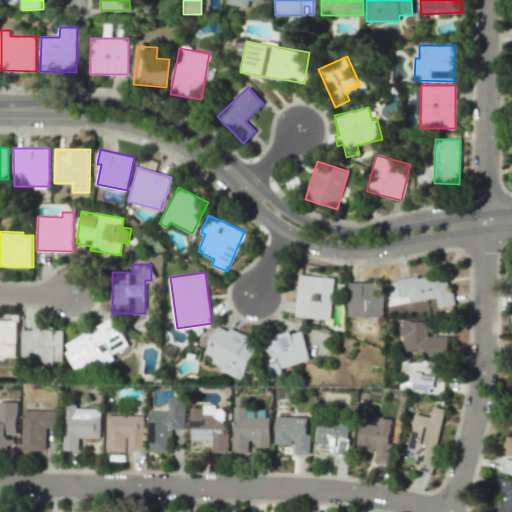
[(454,304),(452,291),(447,292),(445,273),(397,280),(399,297),(408,296),(409,302),(436,298),(437,307),(454,304)]
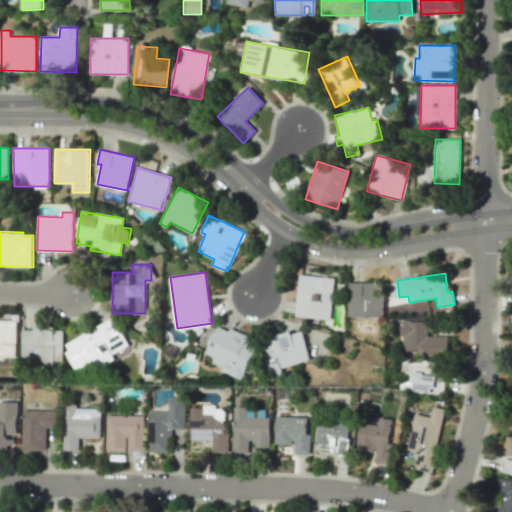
[(333,277),(298,275),(296,317),(331,319),(333,277)]
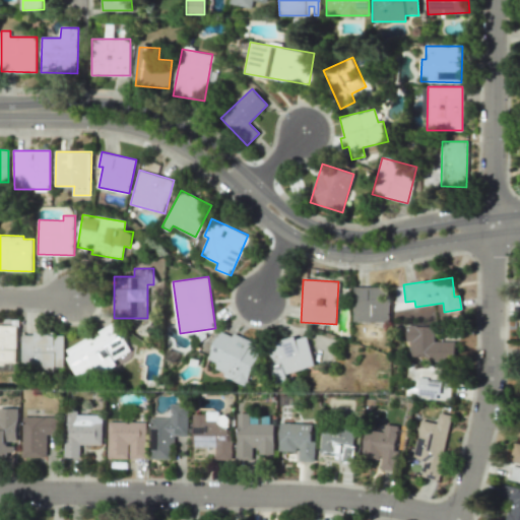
[(388,322),(388,286),(352,286),(352,321),(388,322)]
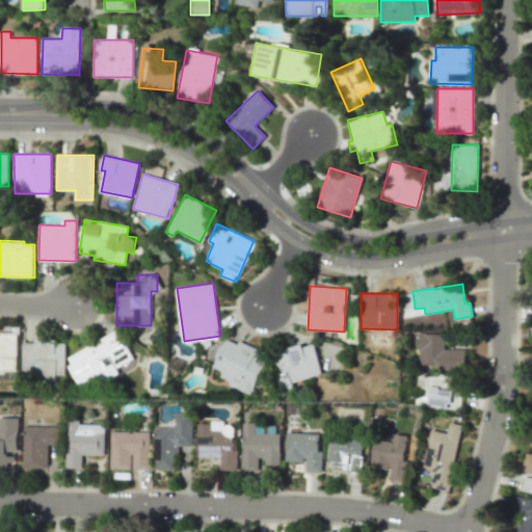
[(64,357),(81,390),(118,370),(117,368),(133,360),(117,330),(64,357)]
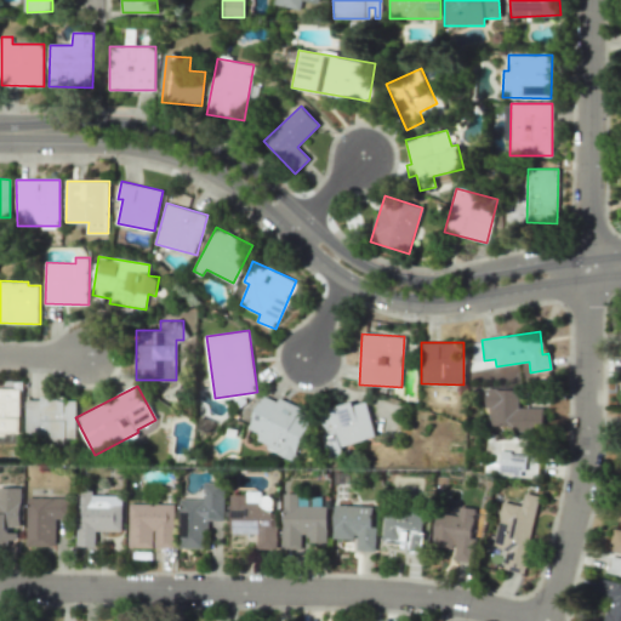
[(20,388),(0,387),(0,440),(18,442),(20,388)]
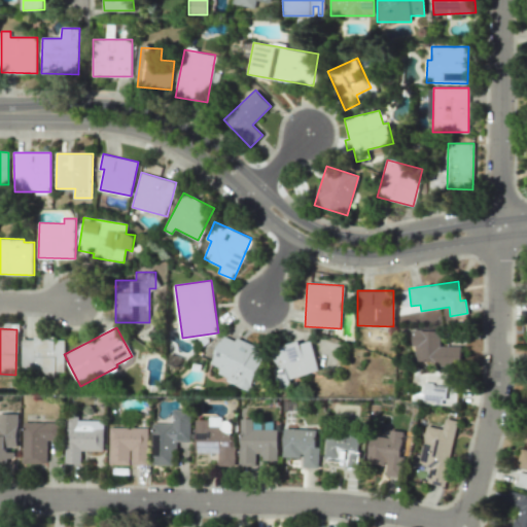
[(440,330),(414,330),(413,363),(460,364),(461,346),(440,346),(440,330)]
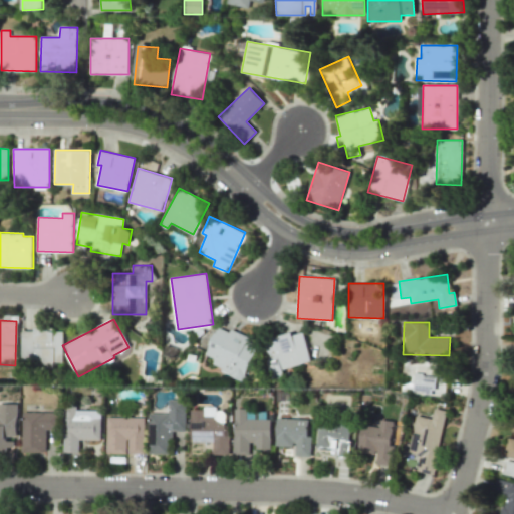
[(244,379),(258,342),(217,326),(205,357),(215,361),(212,367),(244,379)]
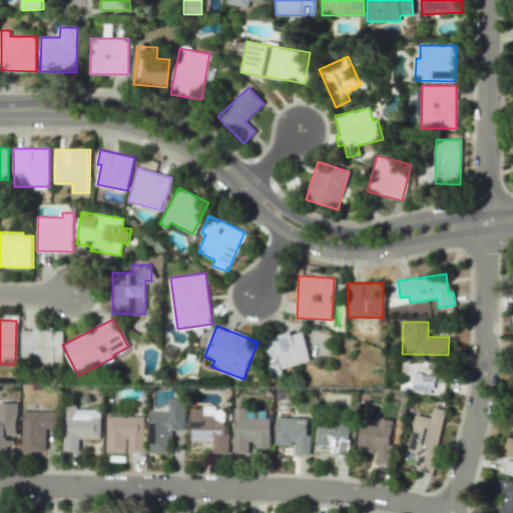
[(20,328),(19,365),(62,366),(63,329),(20,328)]
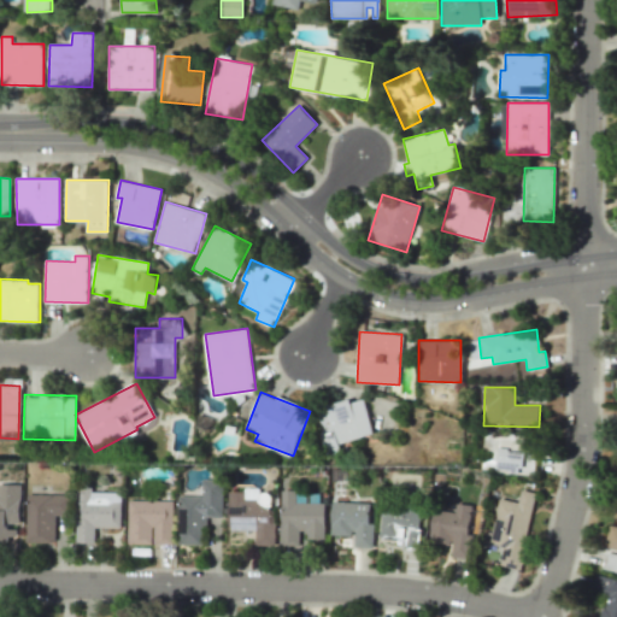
[(329,453),(341,451),(339,444),(372,434),(363,397),(316,410),(329,453)]
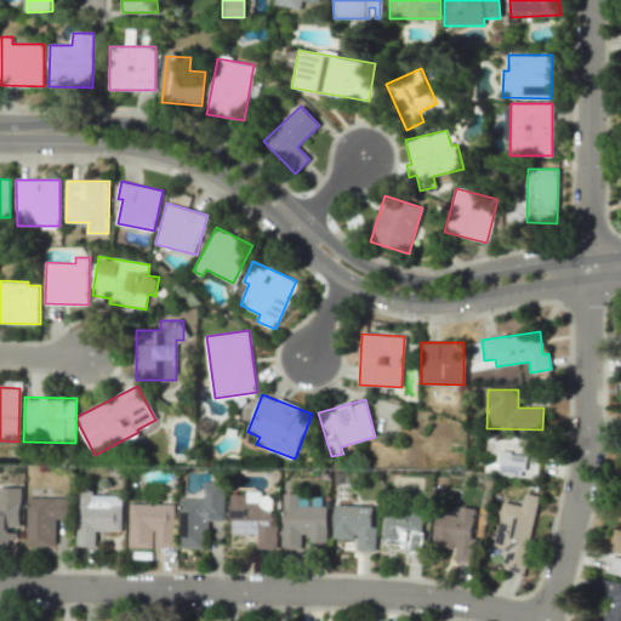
[(530,438),(501,437),(500,476),(539,477),(540,455),(529,455),(530,438)]
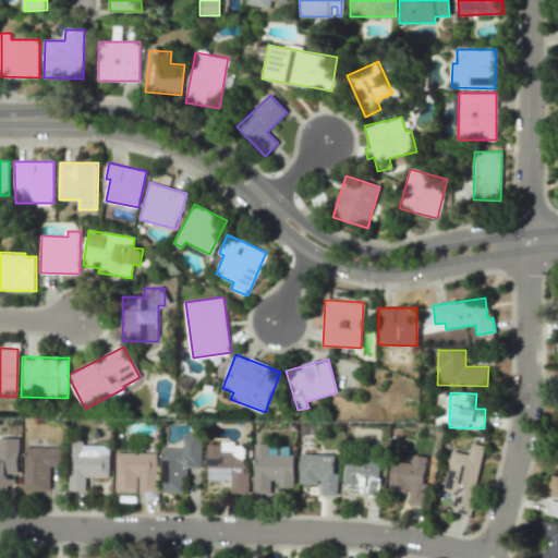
[(160,493),(184,493),(185,468),(202,468),(202,434),(183,433),(183,448),(161,448),(160,493)]
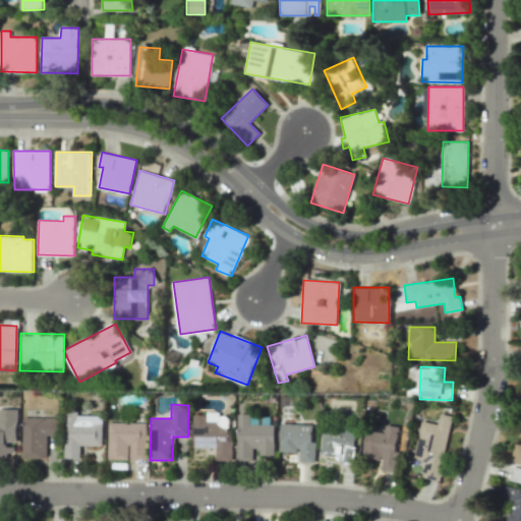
[(0,457),(16,457),(16,409),(0,408),(0,457)]
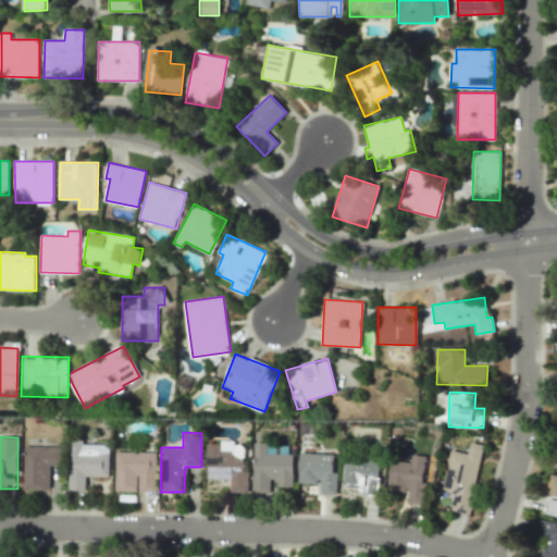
[(483,445),(470,442),(468,453),(449,449),(442,491),(454,493),(450,510),(469,514),(483,445)]
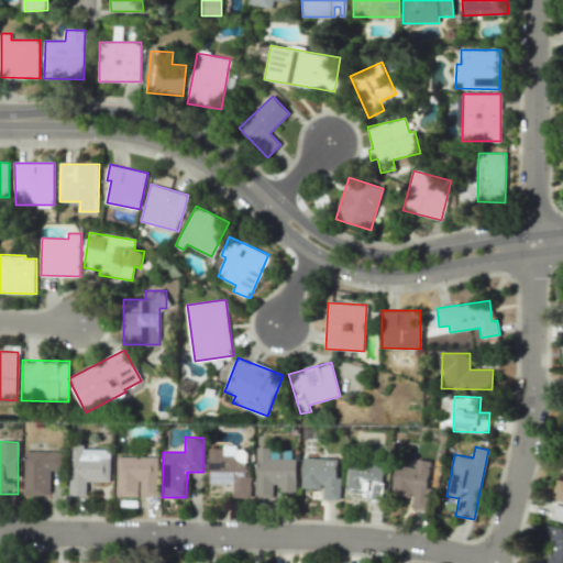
[(87,495),(87,482),(111,482),(110,448),(69,448),(70,496),(87,495)]
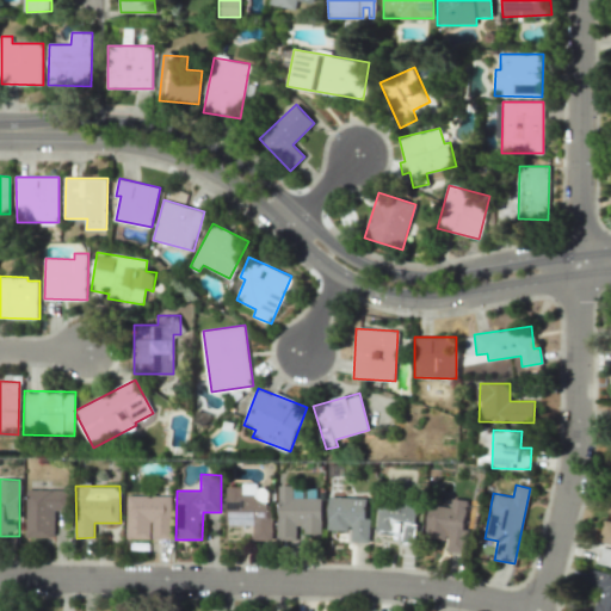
[(271,541),(271,486),(227,486),(227,525),(253,525),(253,541),(271,541)]
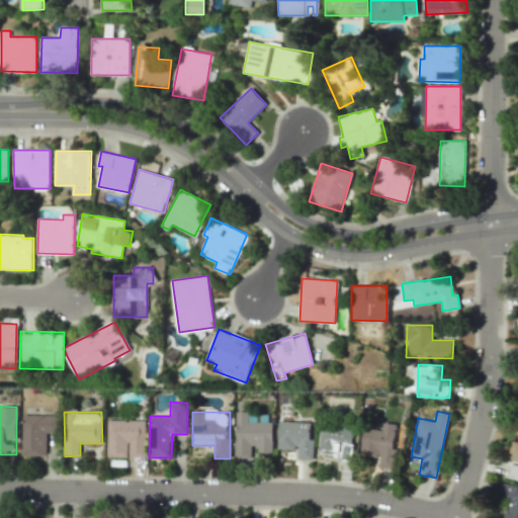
[(235,461),(254,461),(254,452),(273,452),(273,422),(249,422),(249,412),(235,412),(235,461)]
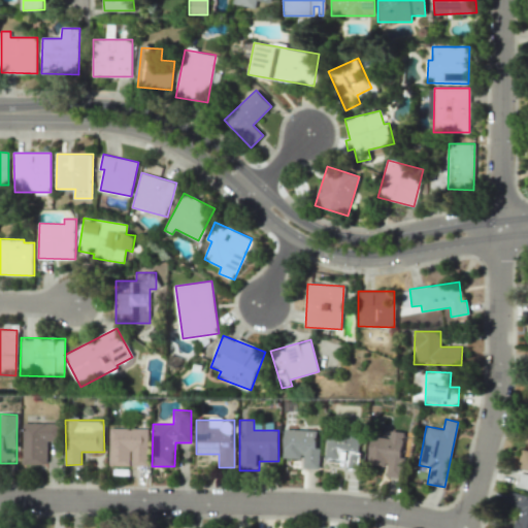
[(47,461),(24,461),(24,423),(62,423),(62,440),(47,440),(47,461)]
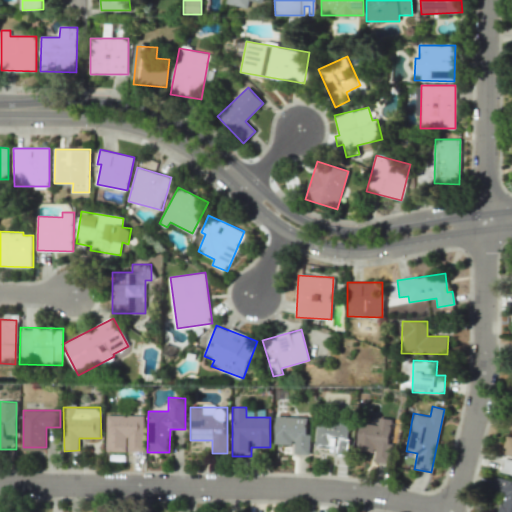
[(348,412),(333,411),(333,421),(315,421),(315,445),(336,445),(336,455),(347,456),(348,412)]
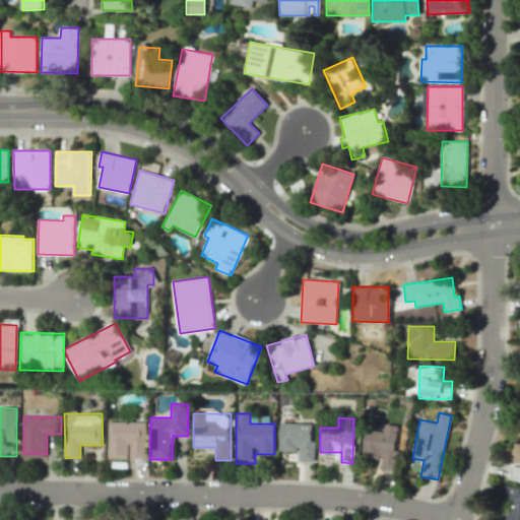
[(145,459),(146,423),(109,421),(108,458),(145,459)]
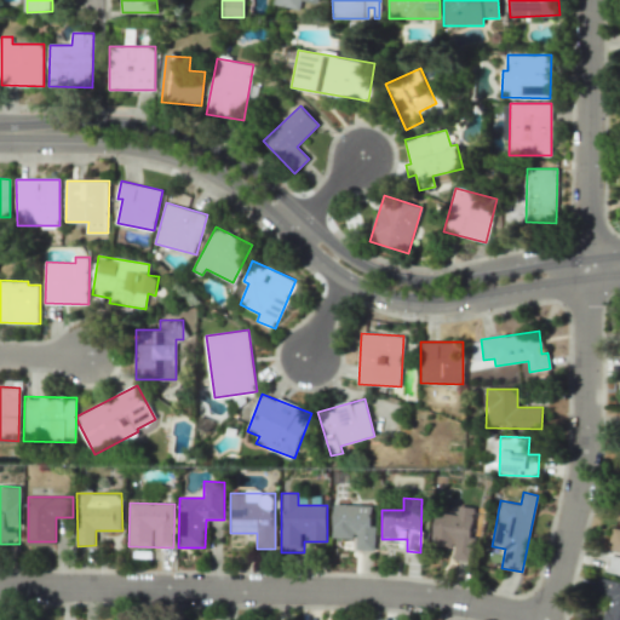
[(374,550),(375,524),(372,524),(372,505),(334,504),(333,537),(356,538),(356,550),(374,550)]
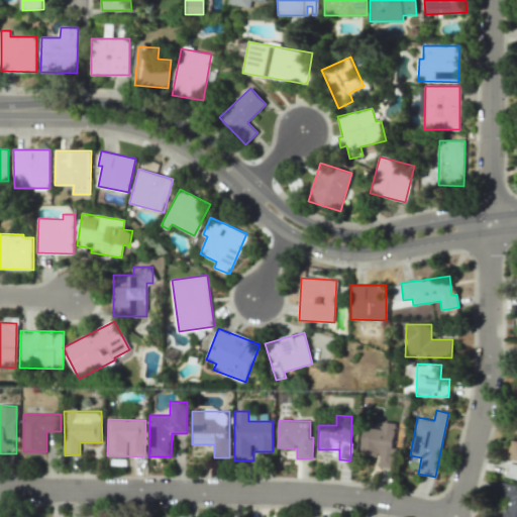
[(396,423),(382,421),(381,429),(362,426),(358,454),(379,456),(378,467),(391,469),(396,423)]
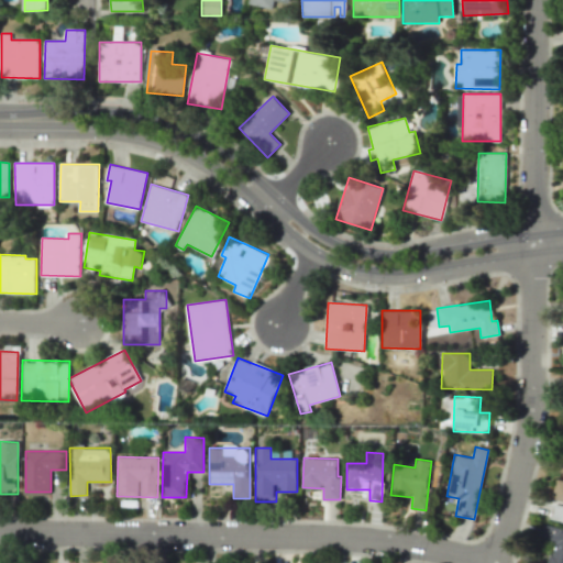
[(562,481),(555,479),(552,499),(562,501),(562,481)]
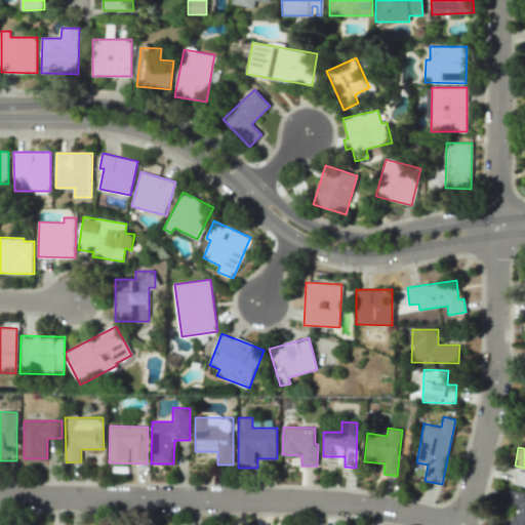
[(524,485),(524,471),(515,470),(513,485),(524,485)]
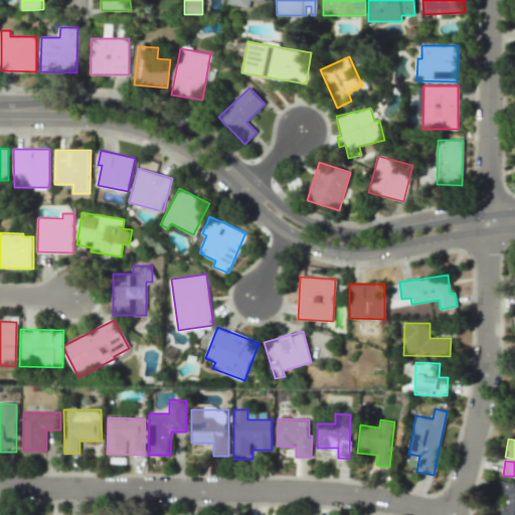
[(501,514),(514,514),(514,485),(496,482),(493,497),(505,499),(501,514)]
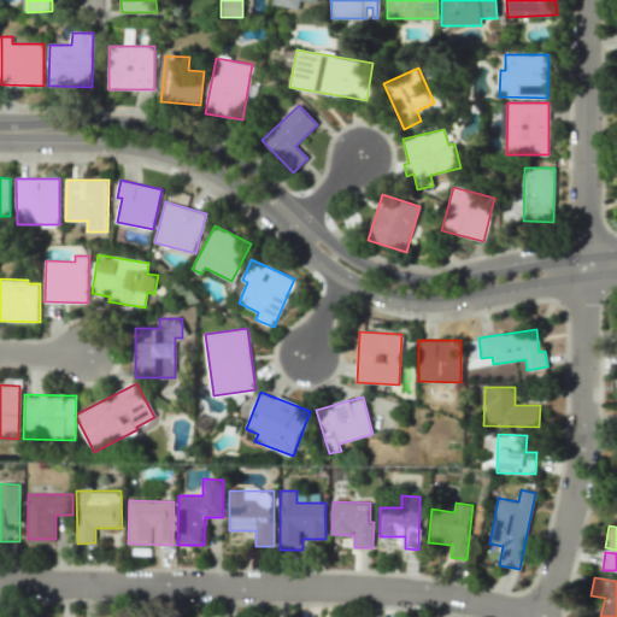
All buildings are outlined.
